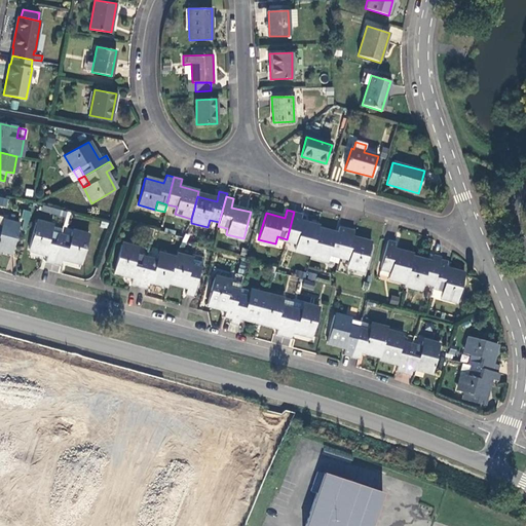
[(29,221),(31,212),(23,211),(22,220),(29,221)]
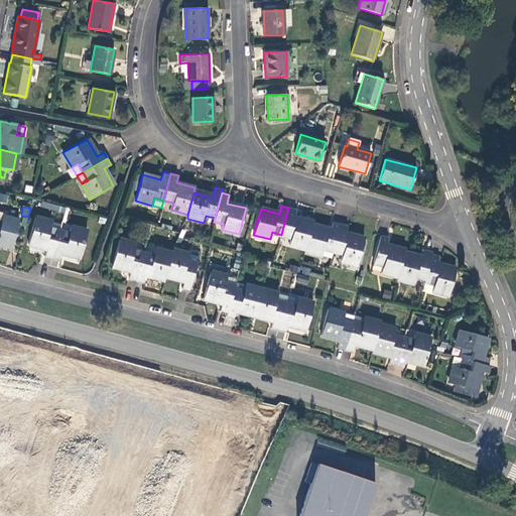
[(296,210),(288,208),(281,235),(290,237),(289,244),(305,249),(312,225),(312,222),(293,217),(296,210)]
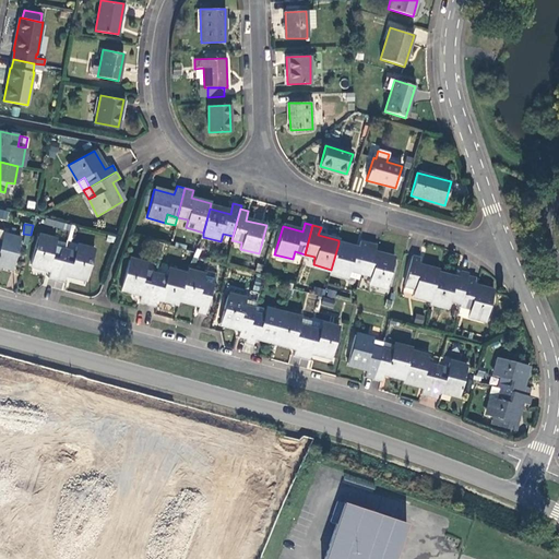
[(0,241),(0,264),(12,269),(21,239),(2,235),(0,241)]
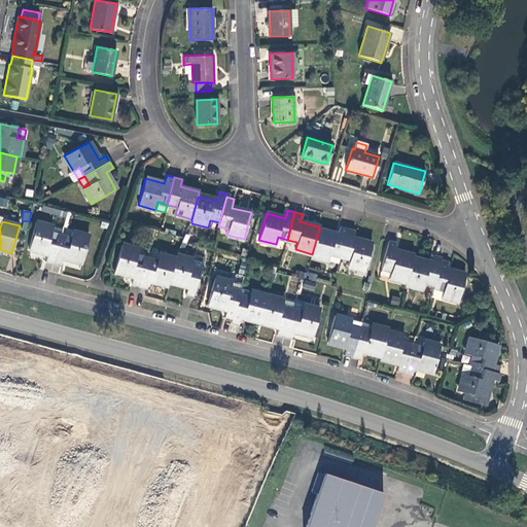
[(54,265),(61,237),(50,234),(53,226),(36,222),(29,249),(48,254),(46,262),(54,265)]
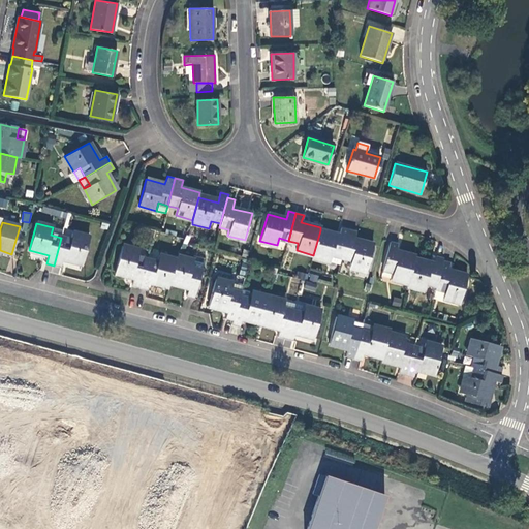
[(339,236),(320,230),(313,255),(313,257),(330,261),(332,254),(342,257),(349,229),(341,227),(339,236)]
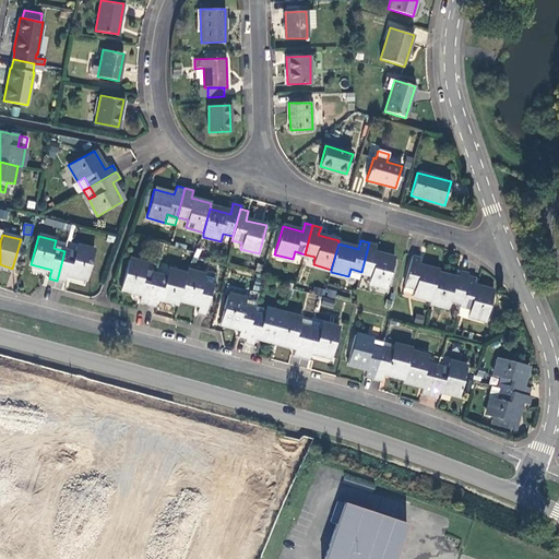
[(378,245),(369,242),(361,272),(371,274),(369,283),(388,287),(395,259),(375,253),(378,245)]
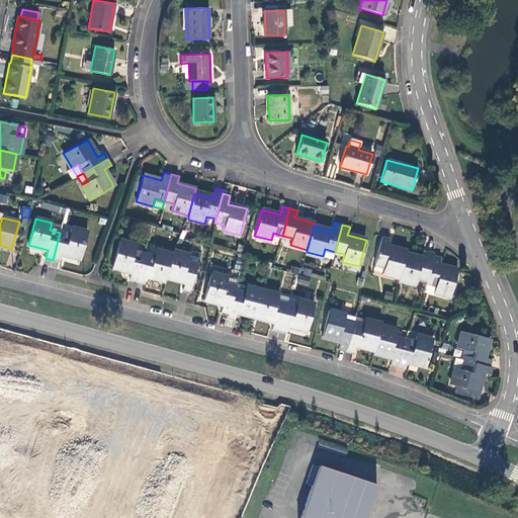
[(69,235),(60,233),(53,260),(60,262),(62,254),(81,259),(88,233),(71,228),(69,235)]
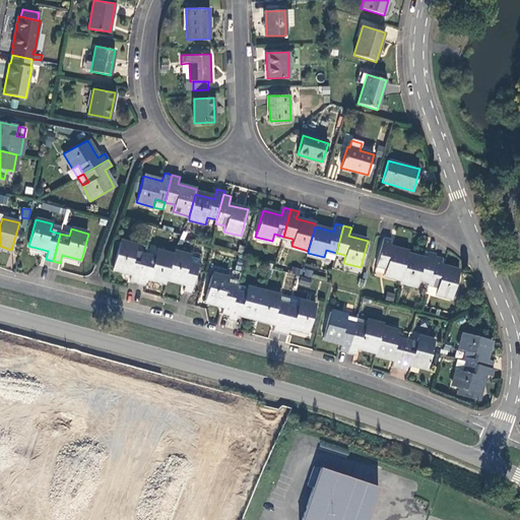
[(407,255),(408,251),(389,246),(391,240),(384,237),(377,263),(386,265),(384,273),(401,277),(407,255)]
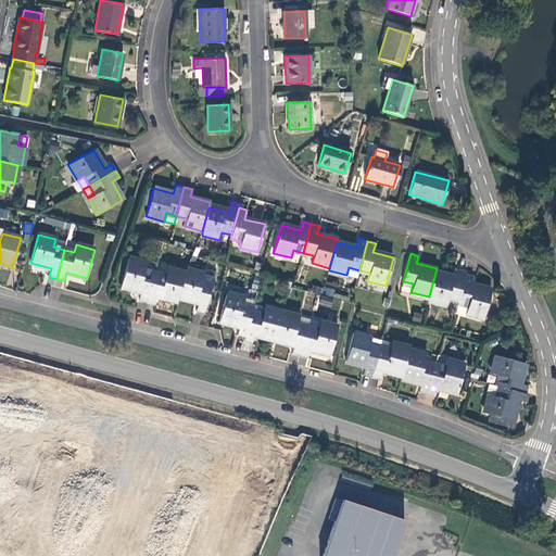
[(147,303),(154,274),(144,270),(147,263),(128,258),(121,287),(141,292),(139,300),(147,303)]
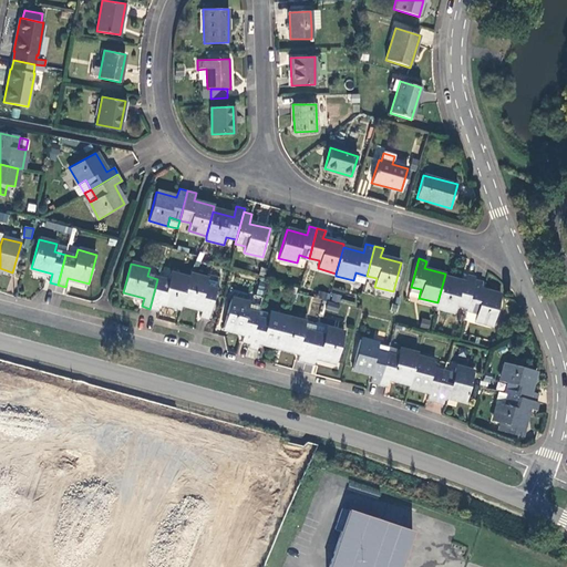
[(364,284),(367,276),(356,272),(353,280),(364,284)]
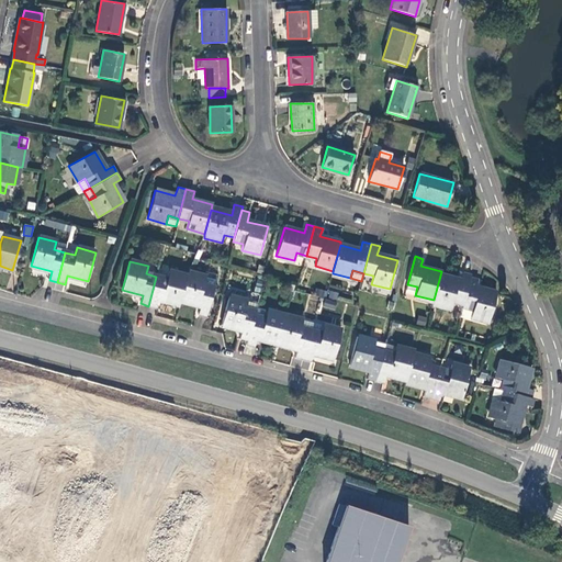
[(167,279),(156,277),(148,306),(157,308),(158,300),(179,305),(180,301),(187,276),(169,271),(167,279)]
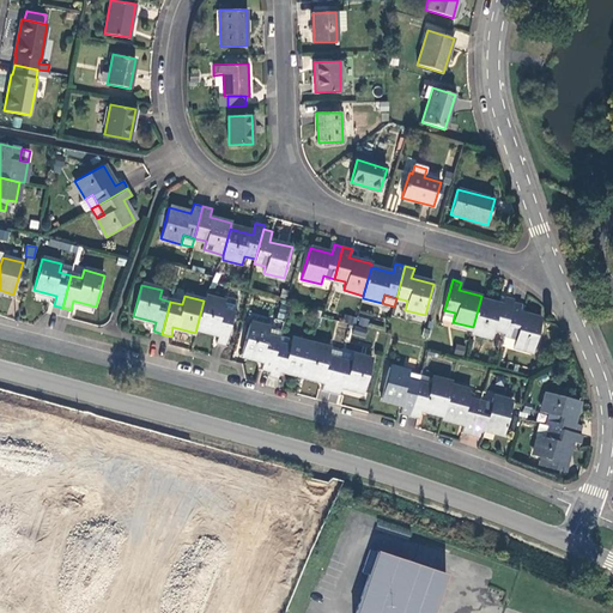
[(225,302),(205,297),(204,301),(196,328),(219,334),(217,343),(225,346),(234,315),(223,311),(225,302)]
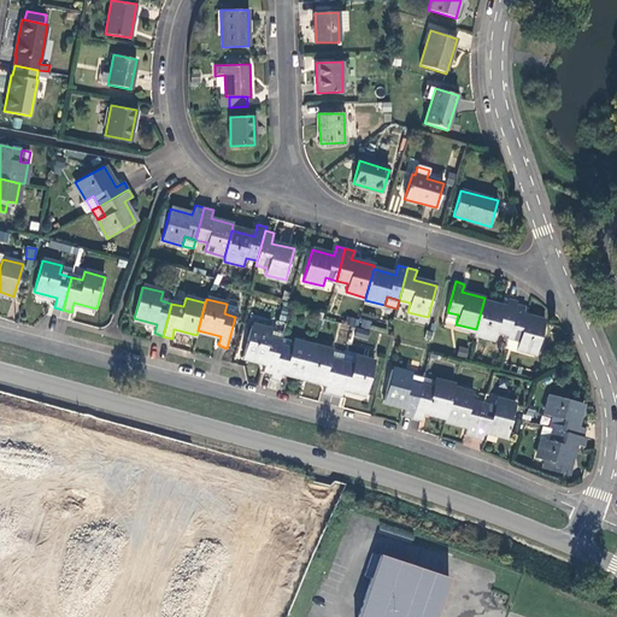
[(505,307),(483,303),(476,329),(475,333),(495,339),(497,330),(509,333),(516,305),(517,301),(507,299),(505,307)]
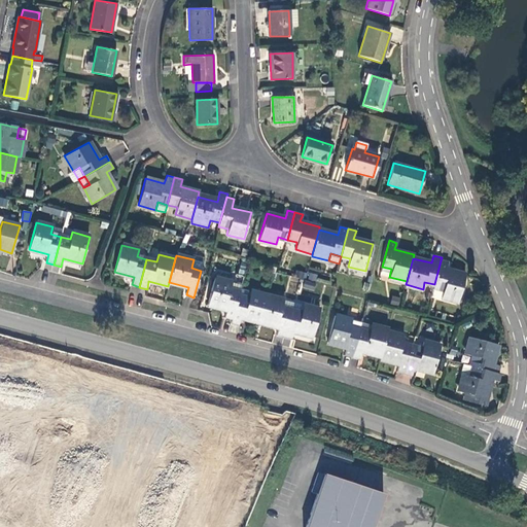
[(449,262),(441,260),(434,284),(433,287),(444,289),(442,296),(458,301),(465,275),(447,270),(449,262)]
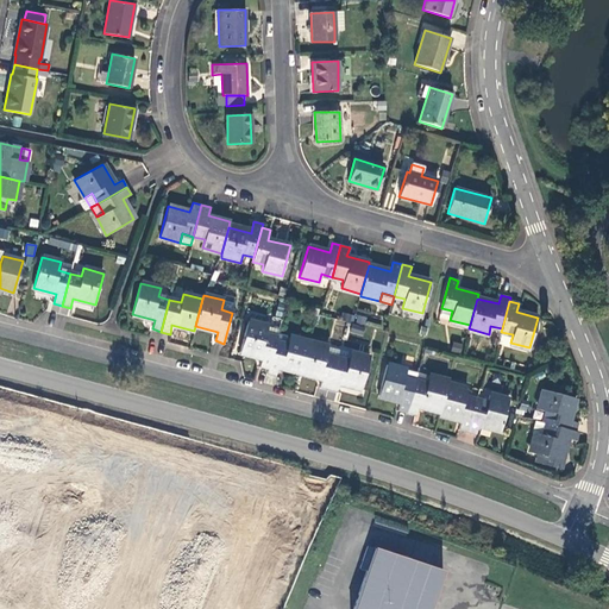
[(276,341),(277,338),(265,336),(268,326),(248,321),(240,352),(262,358),(259,368),(269,369),(276,341)]
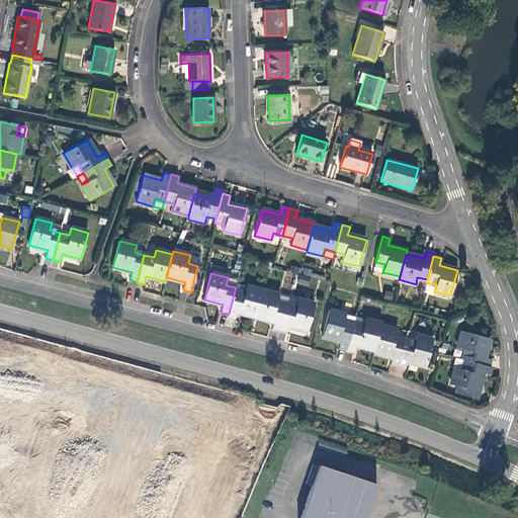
[(237,283),(237,280),(228,277),(226,285),(236,287),(237,283)]
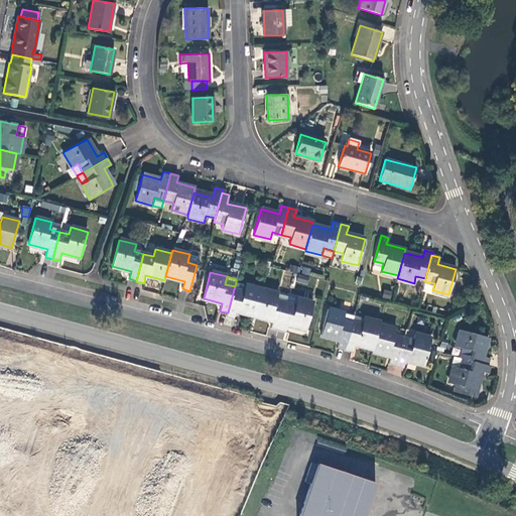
[(245,285),(236,282),(235,286),(234,289),(243,291),(245,285)]
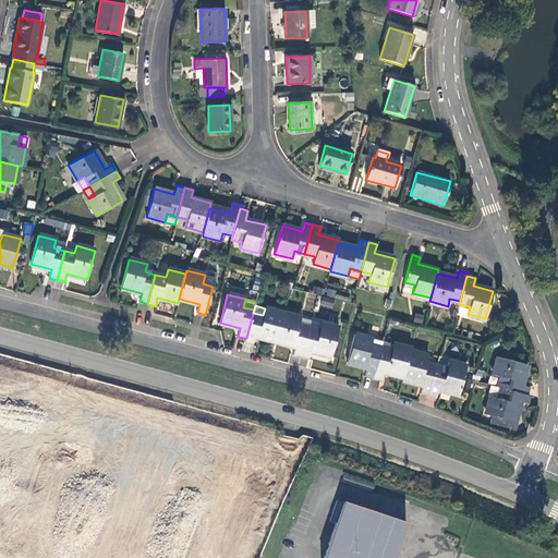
[(263,315),(253,313),(246,338),(245,343),(253,344),(255,336),(275,341),(282,313),(265,308),(263,315)]
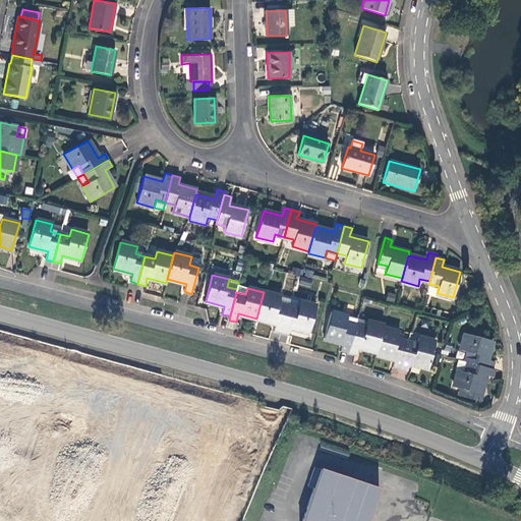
[(280,296),(264,292),(256,319),(275,324),(274,331),(281,334),(288,306),(279,304),(280,296)]
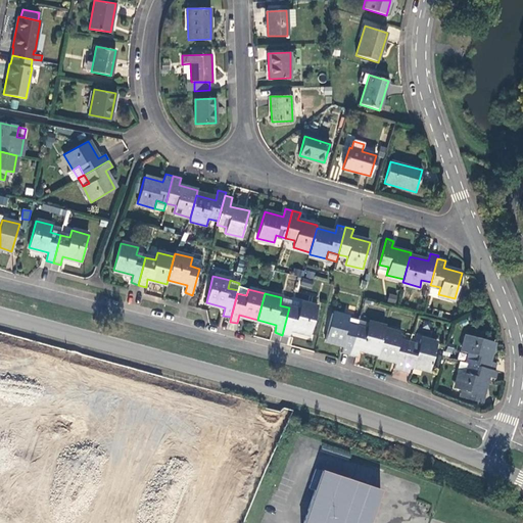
[(289,307),(291,300),(281,297),(280,305),(289,307)]
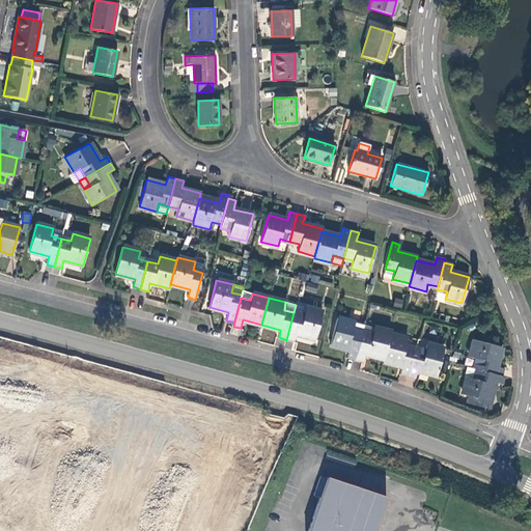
[(305,307),(296,305),(294,312),(303,315),(305,307)]
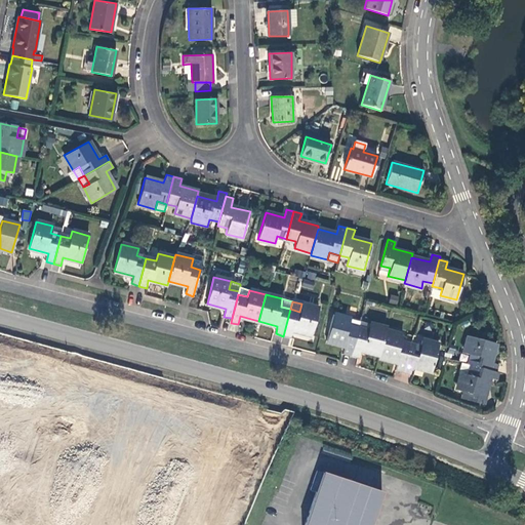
[(299,312),(290,309),(283,336),(290,337),(292,330),(312,335),(319,308),(301,304),(299,312)]
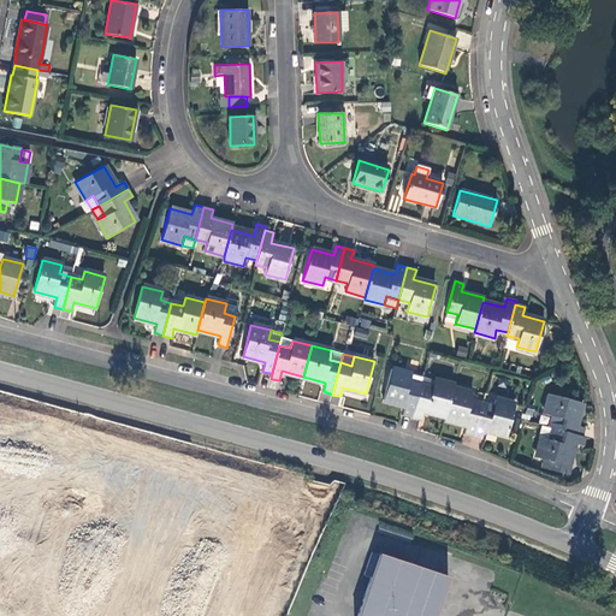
[(412,418),(420,386),(408,383),(410,374),(391,368),(383,401),(406,406),(403,415),(412,418)]
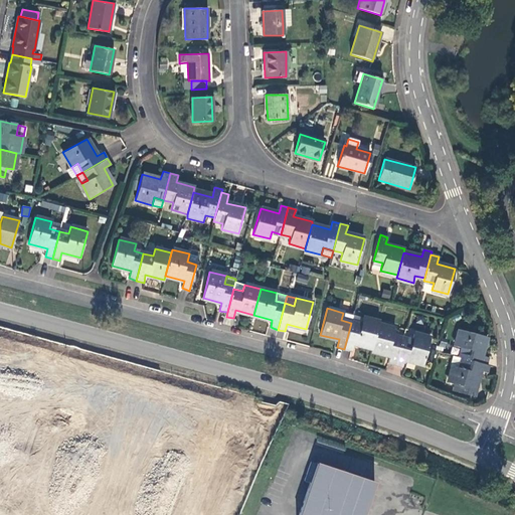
[(351,323),(353,315),(343,313),(341,320),(351,323)]
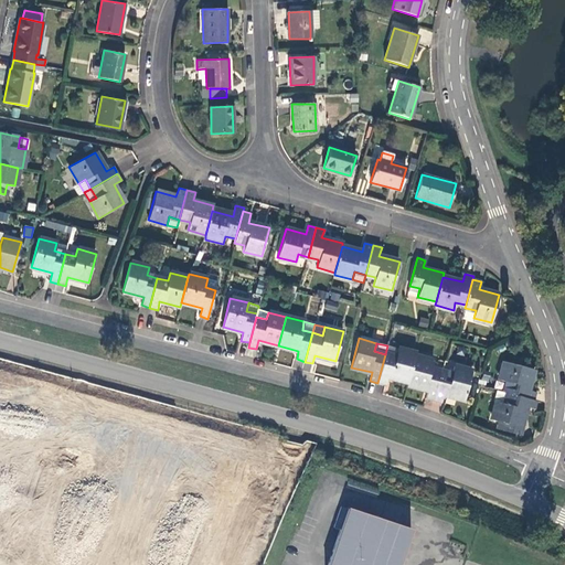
[(398,349),(387,345),(385,354),(396,356),(398,349)]
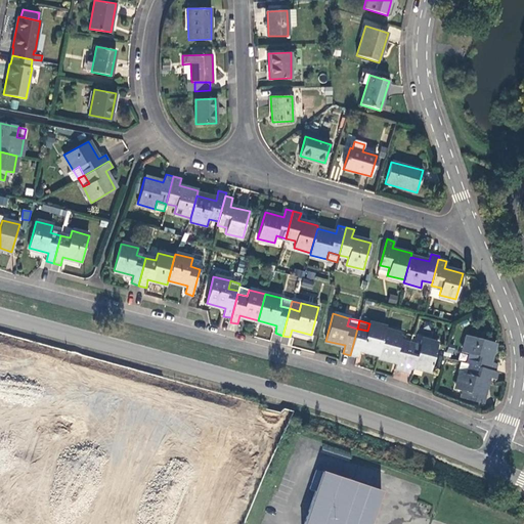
[(367,331),(357,329),(350,355),(357,356),(359,349),(379,354),(385,330),(386,328),(369,323),(367,331)]
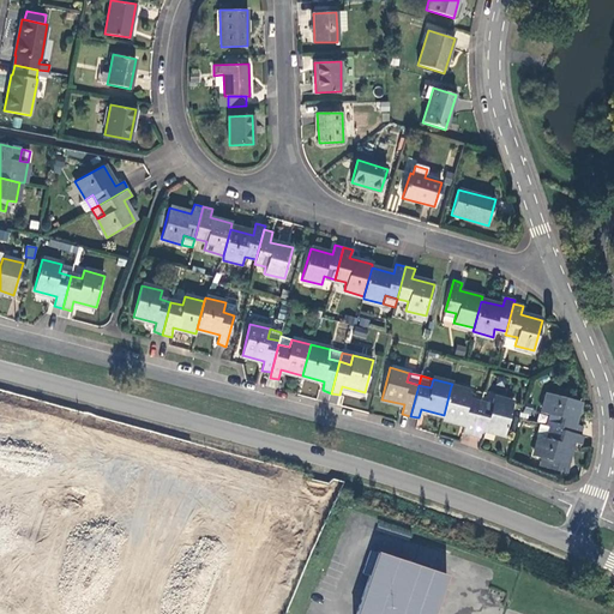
[(471,392),(451,386),(444,415),(443,417),(465,423),(463,433),(471,435),(481,403),(469,401),(471,392)]
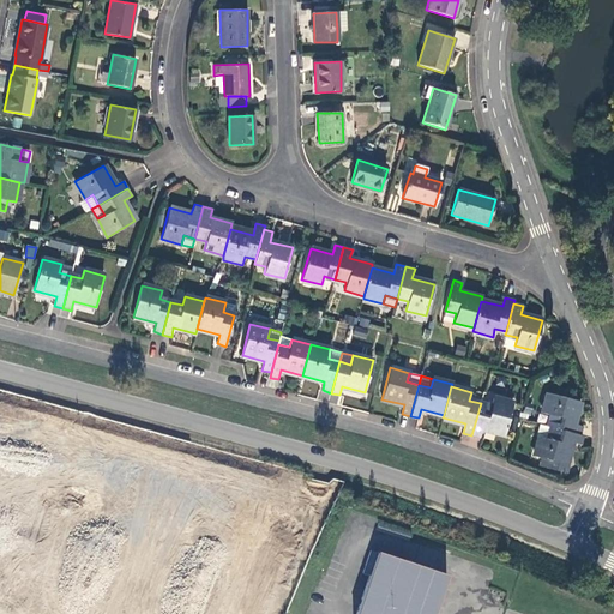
[(548,427),(581,435),(584,426),(573,423),(581,401),(548,392),(543,413),(548,414),(546,426),(548,427)]
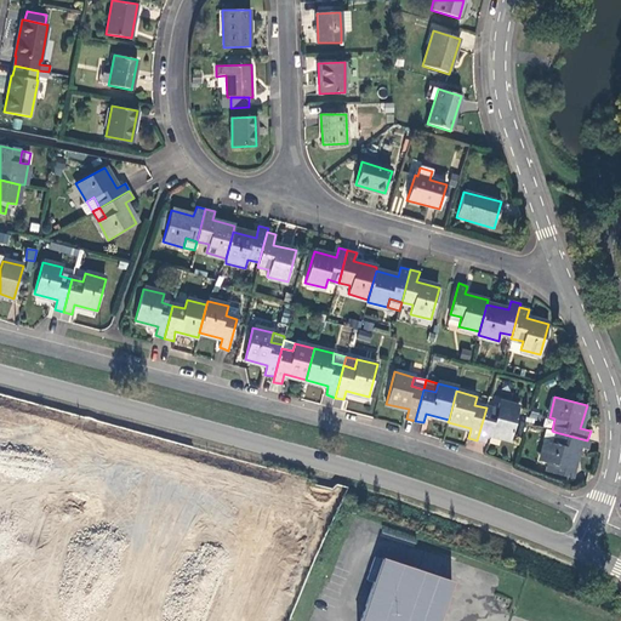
[(496,411),(486,408),(477,440),(485,443),(488,433),(511,439),(519,408),(499,402),(496,411)]
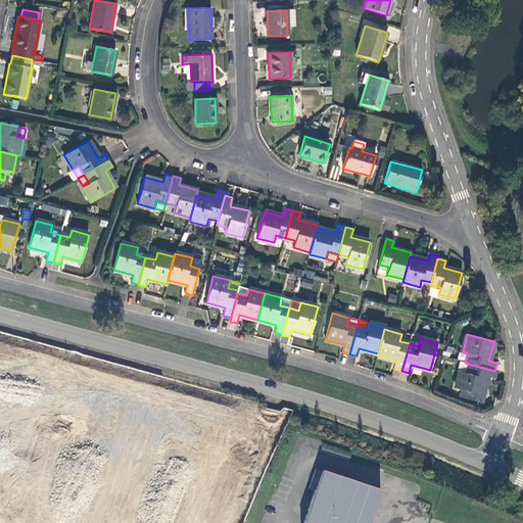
[(495,378),(497,372),(494,371),(467,364),(465,373),(460,371),(456,388),(462,390),(460,396),(482,402),(484,396),(482,395),(487,376),(495,378)]
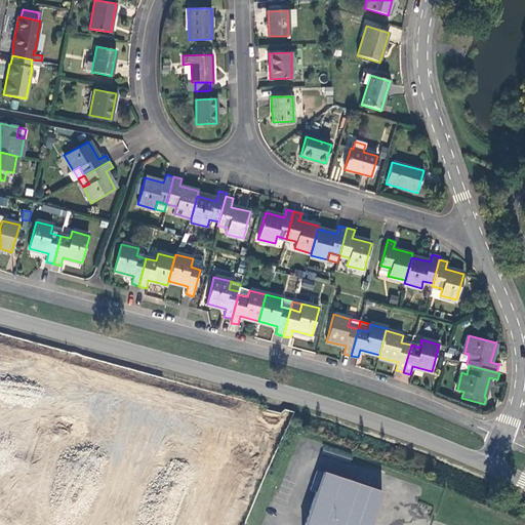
[(370,524),(382,492),(318,471),(313,469),(306,487),(312,489),(298,524),(370,524)]
